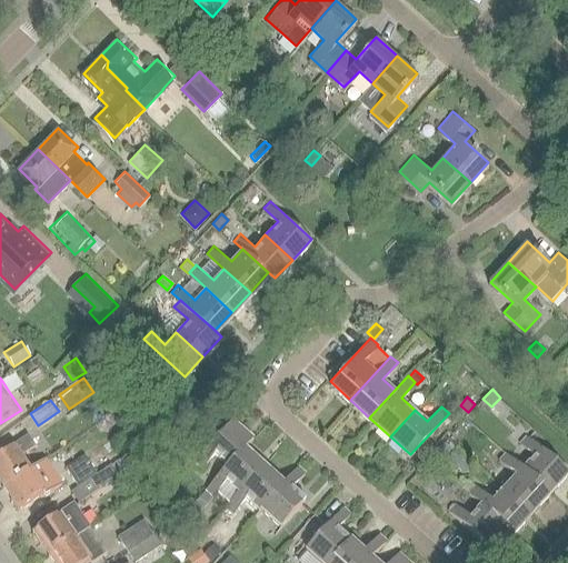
[(228,460),(243,444),(253,433),(232,414),(195,455),(202,463),(216,449),(228,460)]
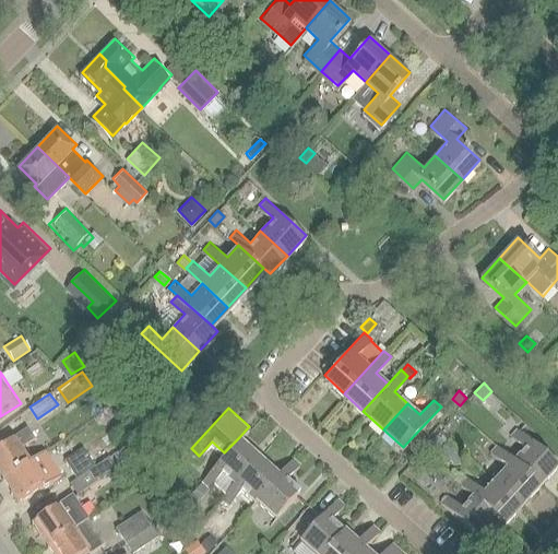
[(0,467),(4,474),(30,457),(21,444),(35,434),(27,423),(12,434),(13,435),(0,444),(0,467)]
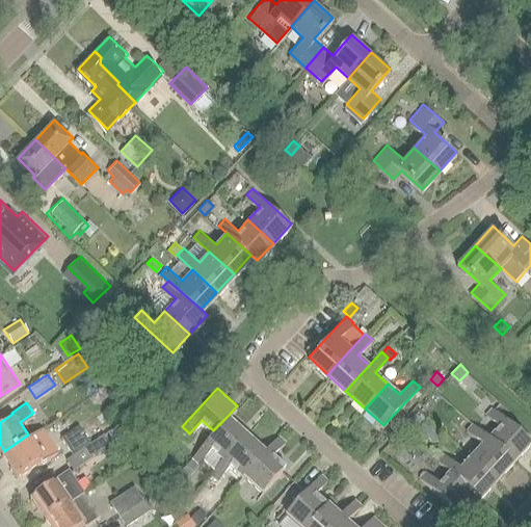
[(500,424),(489,436),(514,459),(530,442),(530,440),(494,405),(487,412),(500,424)]
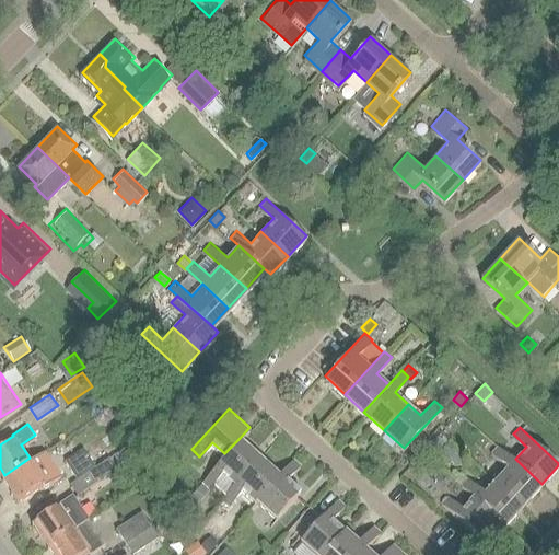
[(213,480),(226,490),(259,454),(240,438),(224,453),(202,477),(209,484),(213,480)]
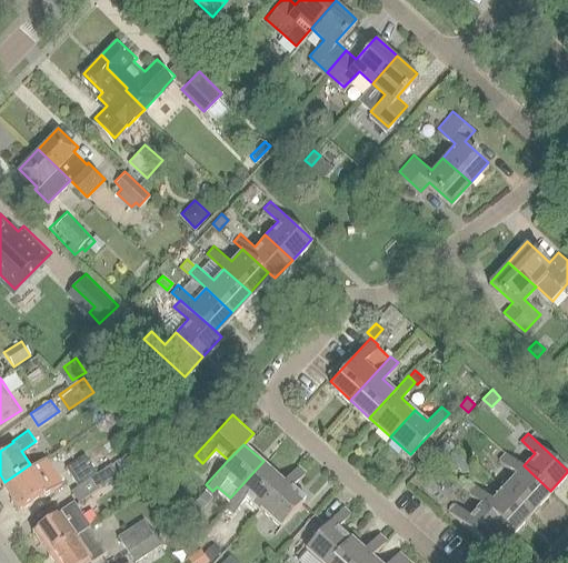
[(550,491),(524,465),(507,450),(500,456),(517,472),(505,485),(531,511),(550,491)]
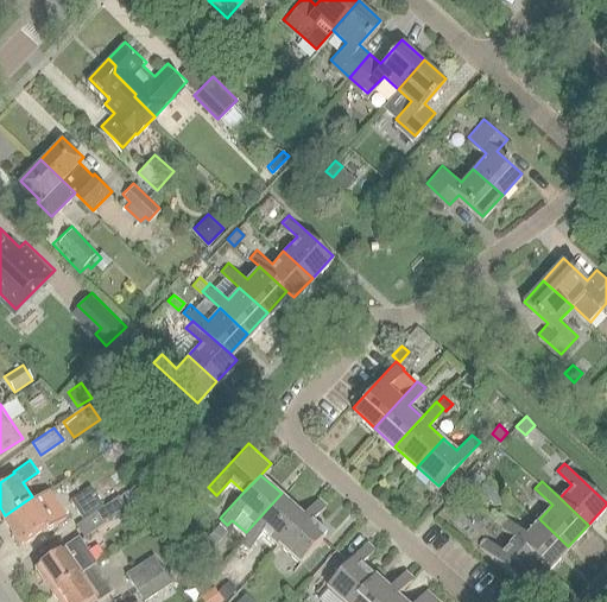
[(69,498),(83,518),(93,511),(103,504),(90,483),(69,498)]
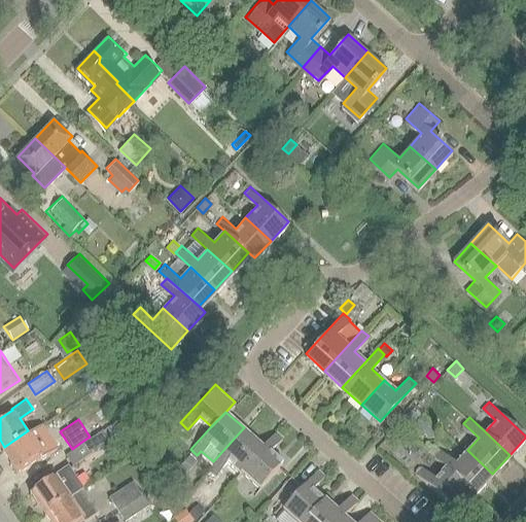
[(240,470),(242,467),(261,444),(244,427),(213,461),(209,465),(216,472),(228,459),(240,470)]
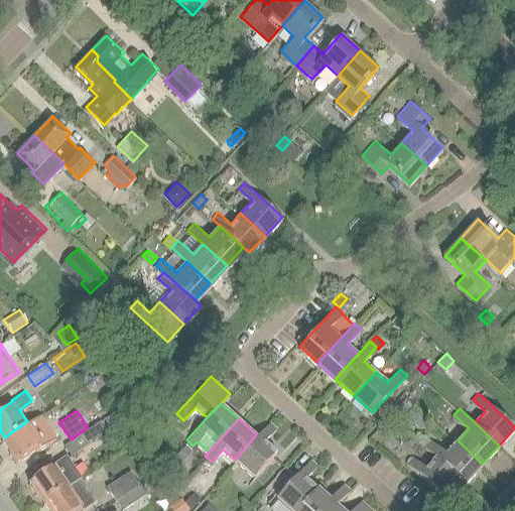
[(101,419),(88,427),(79,433),(86,444),(108,429),(101,419)]
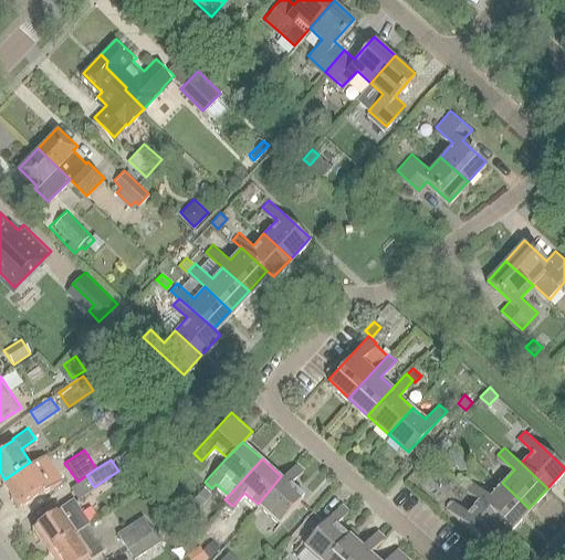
[(295,460),(281,476),(260,502),(280,520),(304,493),(290,481),(303,466),(295,460)]
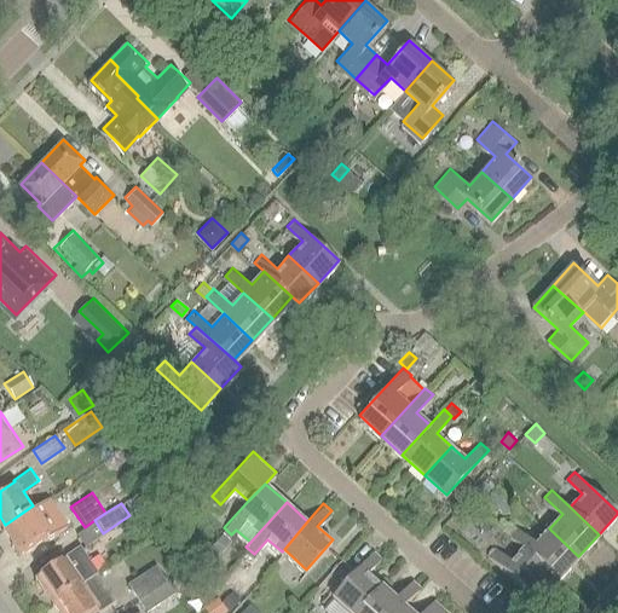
[(41,520),(33,505),(5,525),(13,537),(12,538),(21,551),(48,532),(50,535),(68,522),(58,509),(41,520)]
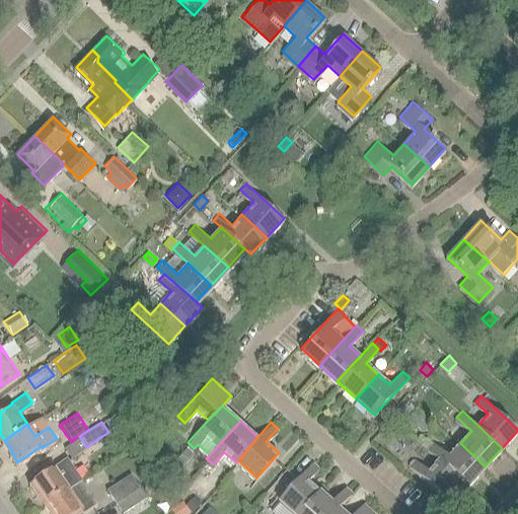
[(428,447),(439,456),(464,480),(468,484),(485,466),(460,443),(450,454),(435,440),(428,447)]
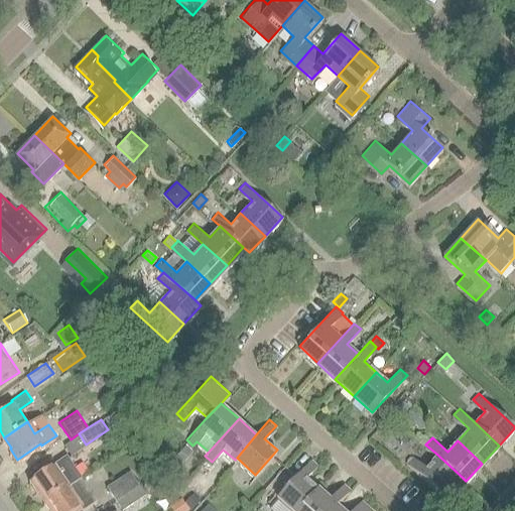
[(176,453),(171,458),(178,464),(183,459),(191,450),(183,443),(176,453)]
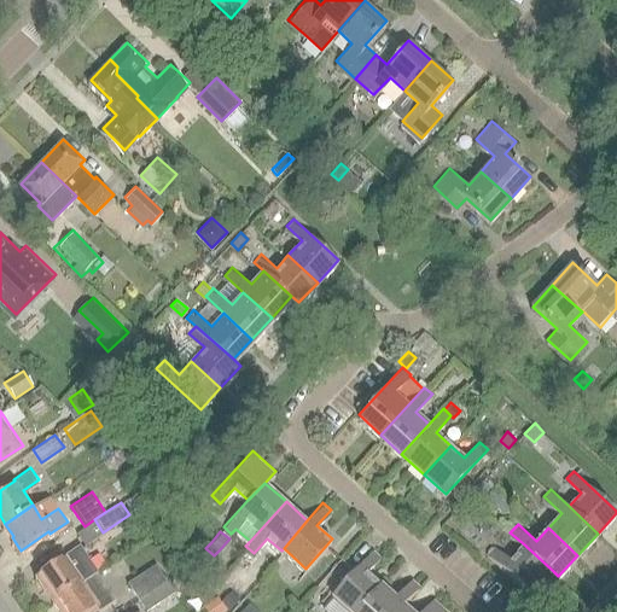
[(46,584),(54,598),(98,569),(80,541),(63,553),(64,555),(36,573),(44,586),(46,584)]
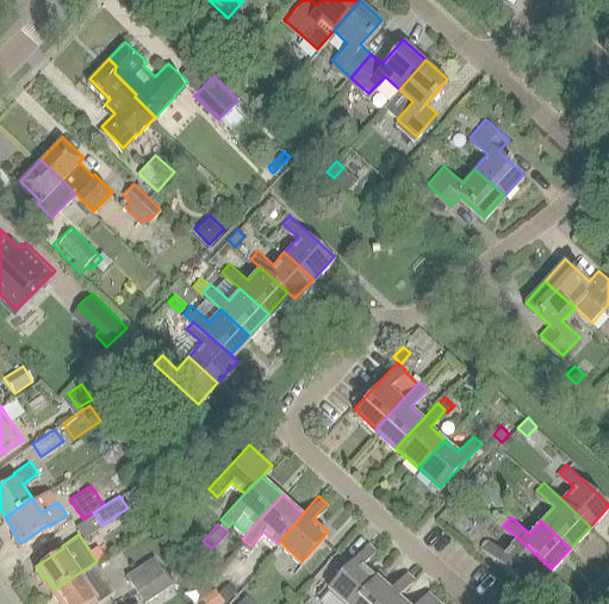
[(527,585),(546,564),(516,536),(504,550),(489,536),(482,543),(527,585)]
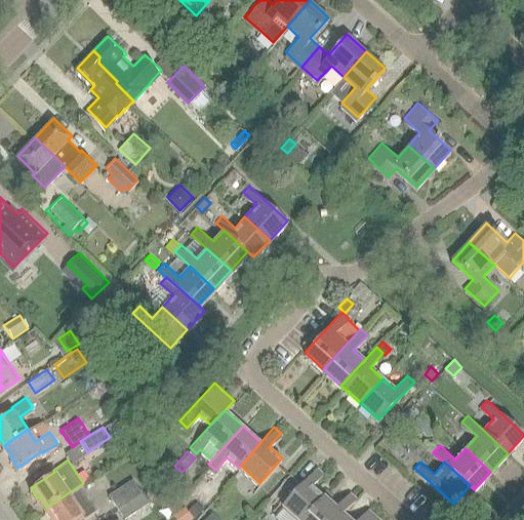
[(281,503),(300,519),(323,494),(311,483),(323,471),(316,465),(281,503)]
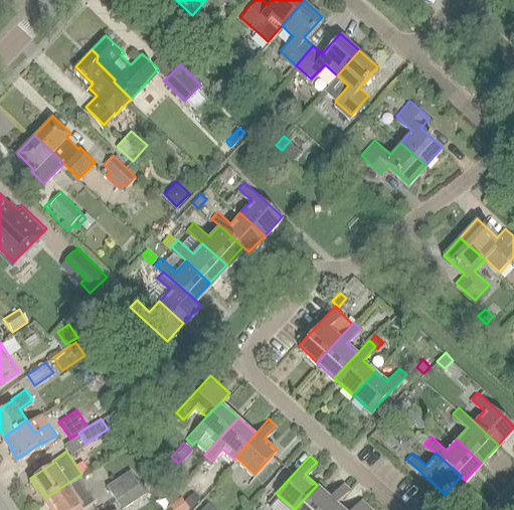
[(106,485),(114,497),(138,480),(131,469),(106,485)]
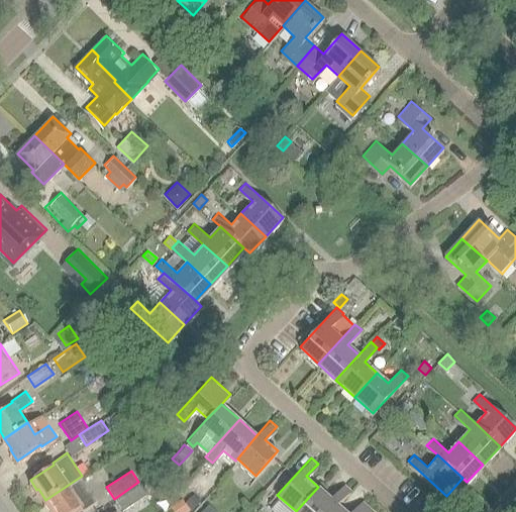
[(52,511),(50,511),(73,511),(82,506),(83,508),(97,498),(82,476),(45,500),(53,511),(52,511)]
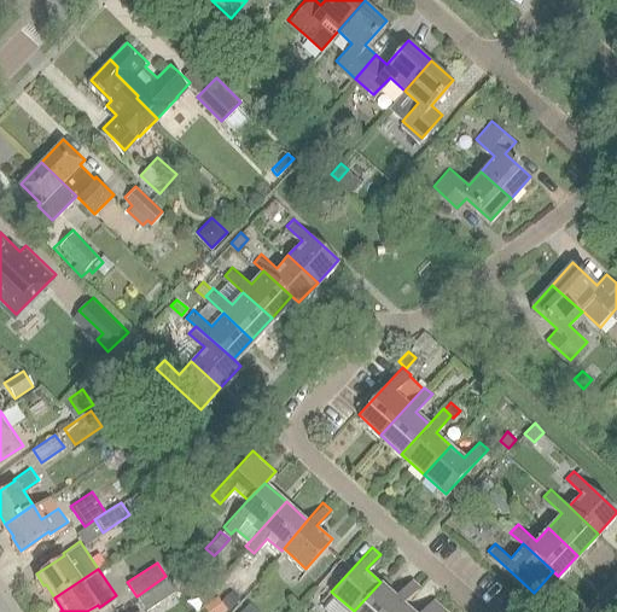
[(175,590),(166,576),(137,596),(145,610),(175,590)]
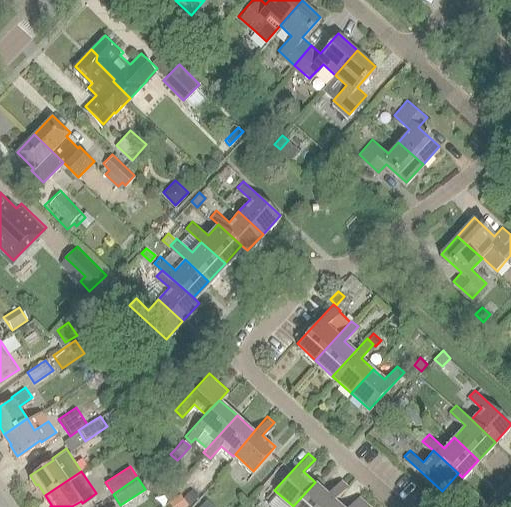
[(293,506),(325,506),(333,498),(347,483),(341,477),(327,492),(315,482),(293,506)]
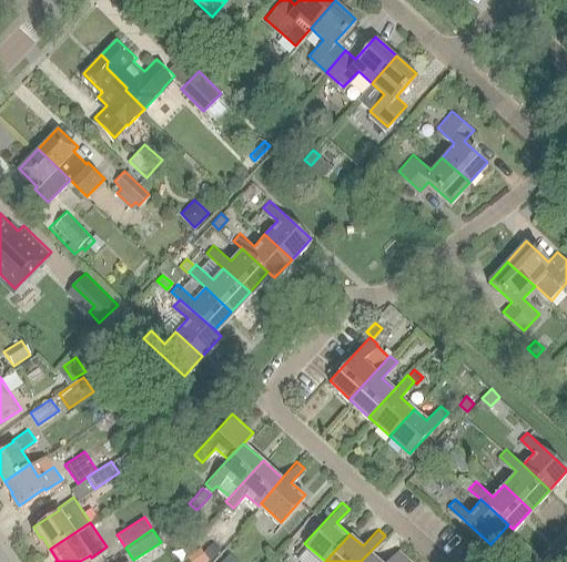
[(203,551),(211,559),(221,549),(213,541),(203,551)]
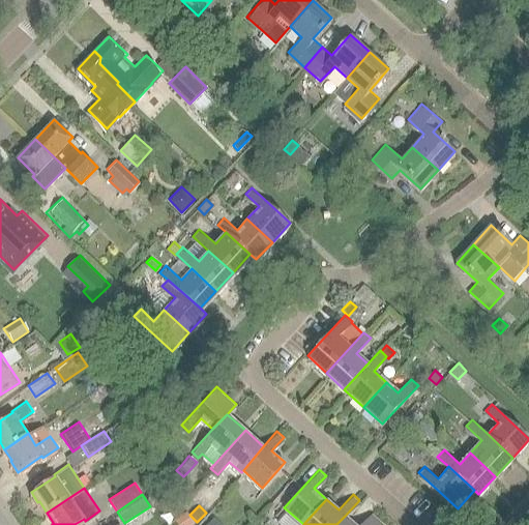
[(336,524),(369,524),(378,517),(372,511),(357,524),(355,524),(345,516),(336,524)]
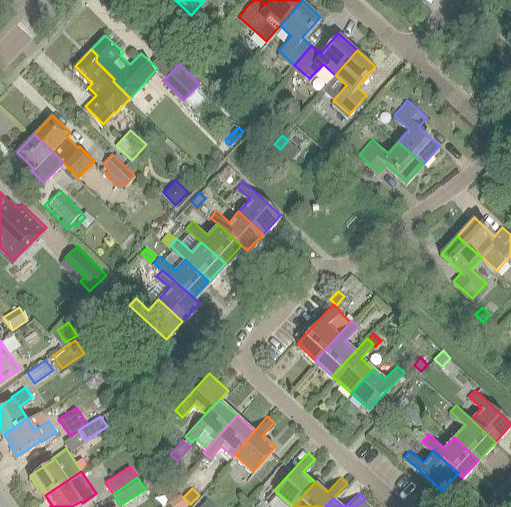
[(179,494),(169,501),(173,506),(181,506),(187,504),(179,494)]
